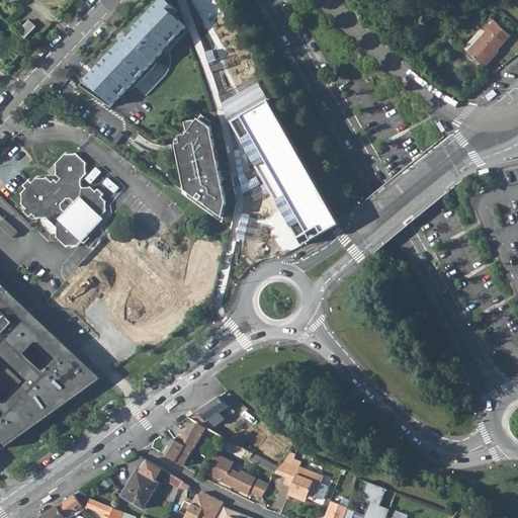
[(127,34),(80,86),(111,107),(187,25),(178,0),(159,0),(134,28),(134,29),(135,27),(137,29),(130,37),(127,35),(127,34)]
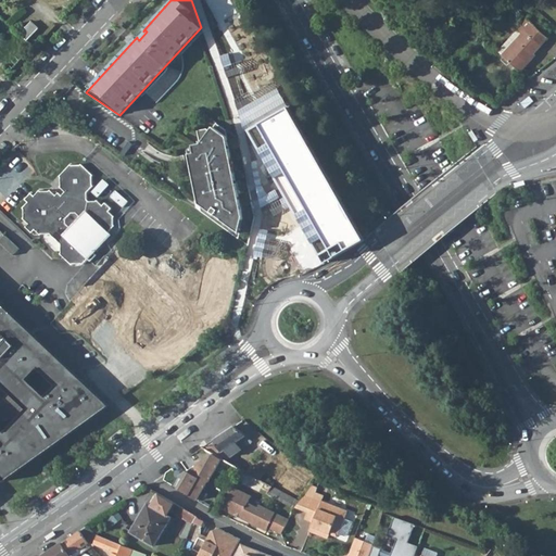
[(501,55),(520,73),(535,55),(533,53),(547,38),(527,19),(516,30),(520,35),(501,55)]
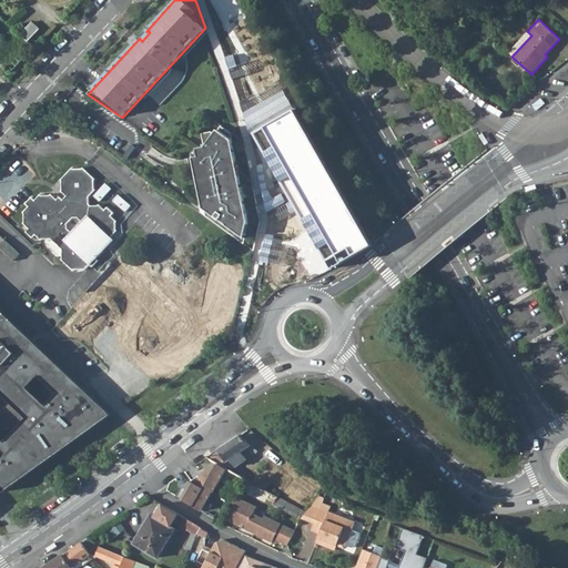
[(13,28),(27,41),(39,28),(30,20),(24,27),(20,21),(13,28)]
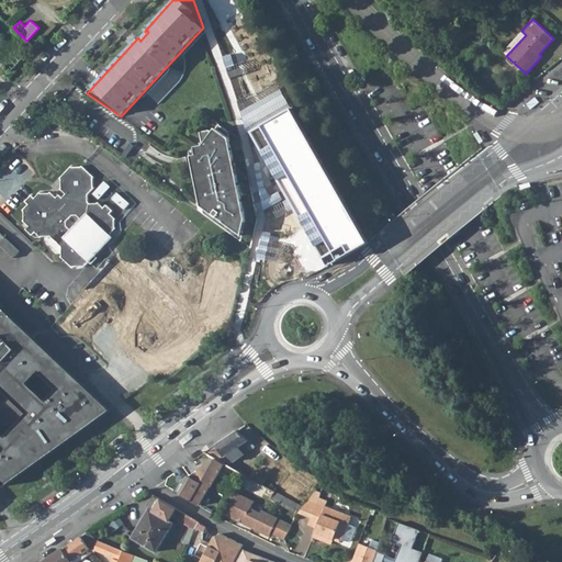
[(347,250),(398,215),(298,41),(250,72),(347,250)]
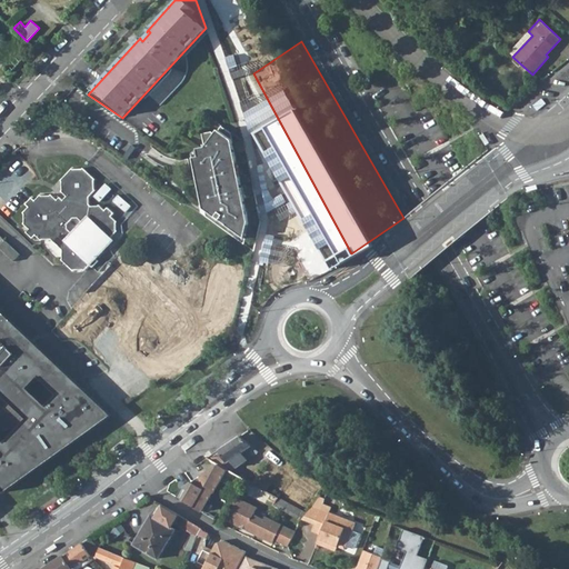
[(230,131),(221,126),(215,135),(210,132),(201,133),(205,148),(197,149),(198,150),(199,157),(193,158),(207,217),(216,223),(245,243),(246,237),(241,233),(251,221),(230,131)]
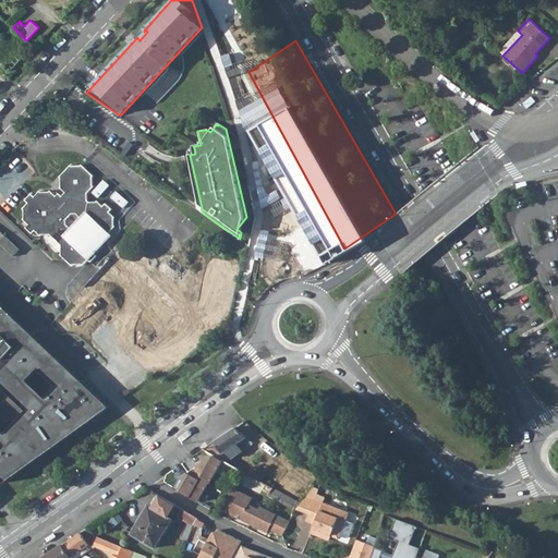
[(476,130),(473,133),(478,142),(482,140),(476,130)]
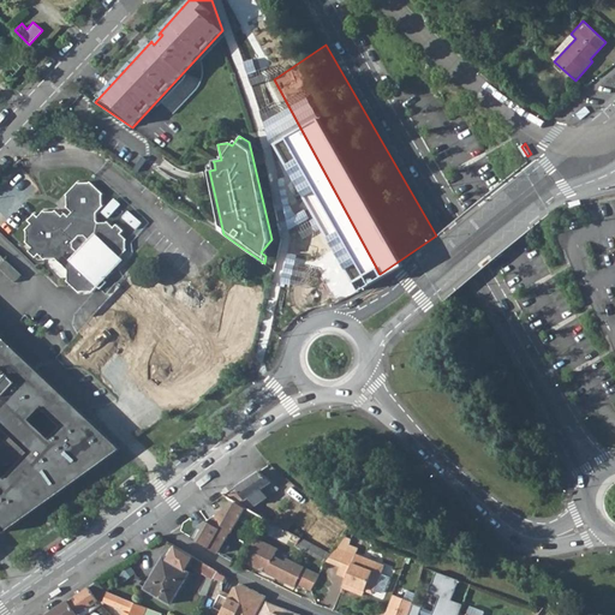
[(55,260),(67,270),(67,280),(66,281),(70,285),(81,294),(82,292),(90,292),(91,293),(97,286),(100,288),(106,282),(103,280),(115,267),(117,263),(113,261),(118,256),(119,257),(126,250),(125,249),(125,242),(126,240),(119,234),(123,231),(115,226),(113,228),(106,222),(106,224),(97,224),(95,221),(96,213),(103,206),(101,204),(100,195),(102,193),(89,183),(88,184),(78,184),(77,181),(65,196),(66,197),(67,206),(65,207),(72,213),(69,218),(64,213),(61,216),(54,210),(53,212),(43,212),(43,210),(36,218),(34,215),(28,221),(30,224),(24,230),(27,231),(27,242),(25,243),(31,248),(29,251),(36,257),(39,254),(45,261),(46,260),(55,260)]
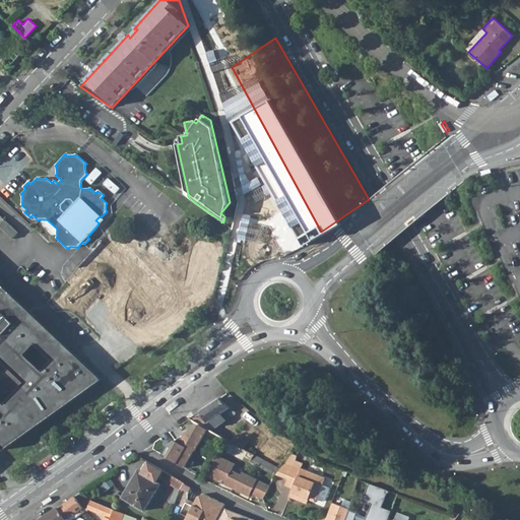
[(224,216),(230,202),(220,213),(224,216)]
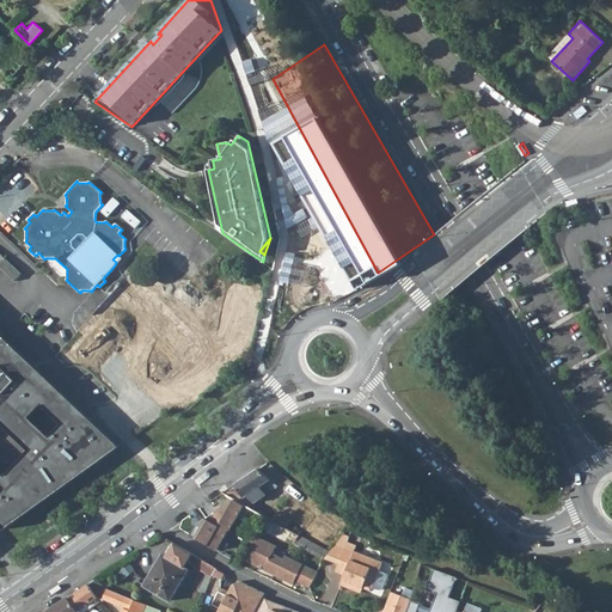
[(0,265),(7,273),(13,265),(0,252),(0,265)]
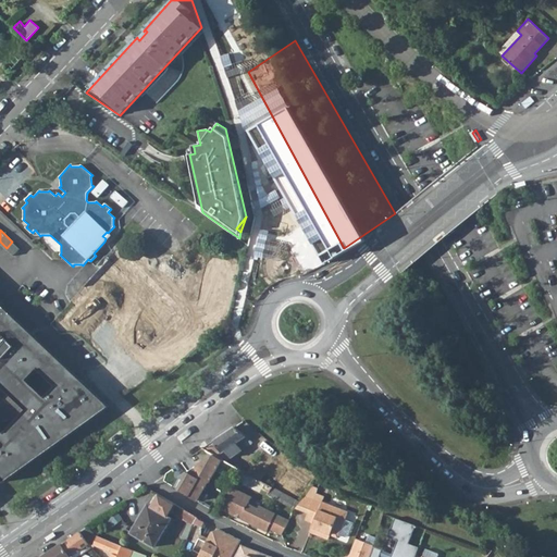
[(0,478),(4,482),(109,407),(0,302),(0,478)]
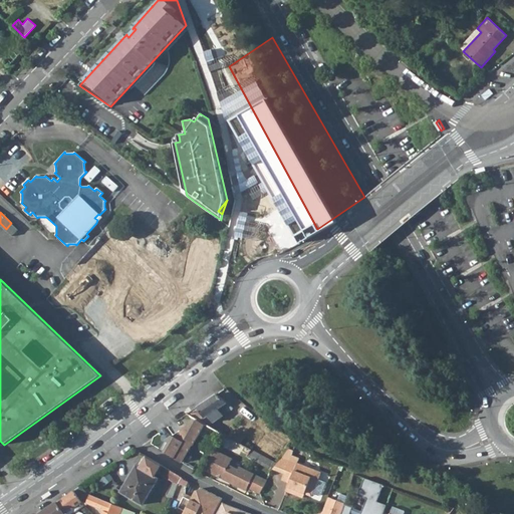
[(206,424),(209,426),(234,409),(217,394),(188,413),(191,415),(198,419),(206,424)]
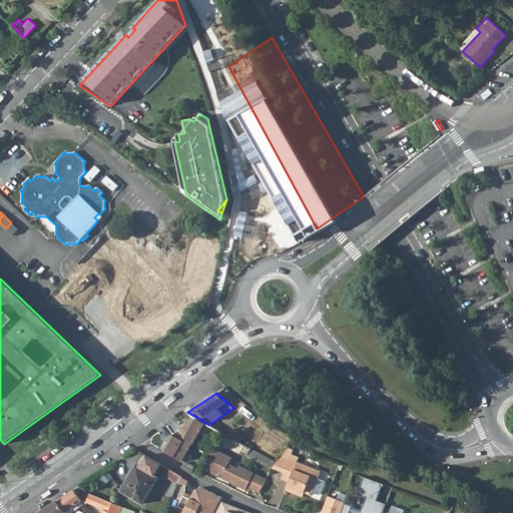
[(205,423),(197,418),(173,434),(166,439),(160,449),(181,462),(191,444),(192,445),(205,423)]
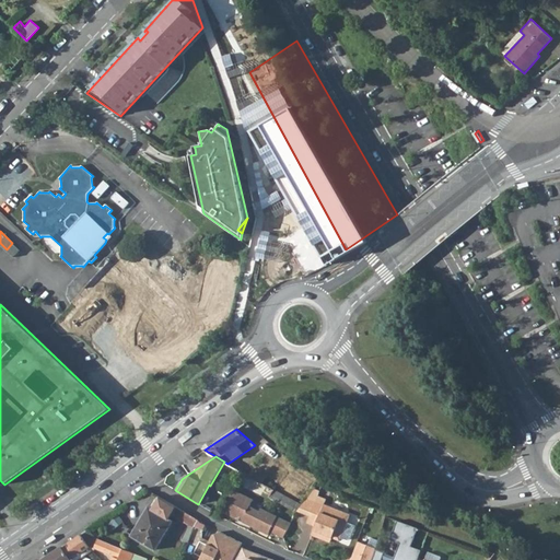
[(314,489),(307,498),(301,506),(298,510),(310,515),(317,518),(315,525),(312,534),(330,541),(331,537),(339,540),(340,537),(347,539),(349,538),(353,527),(352,524),(346,522),(349,515),(324,504),(325,500),(317,497),(319,491),(314,489)]
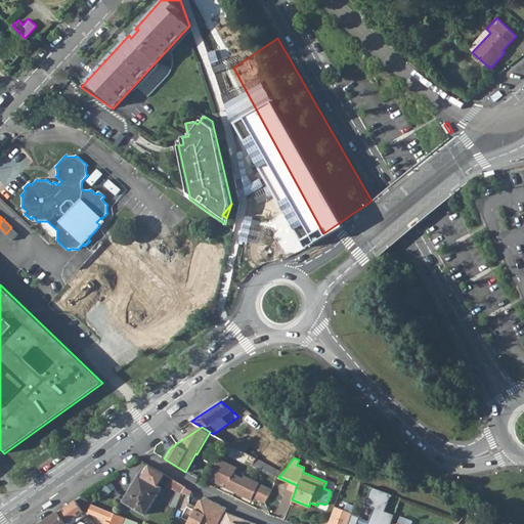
[(237,468),(219,459),(208,479),(251,500),(259,483),(245,476),(243,478),(233,474),(237,468)]
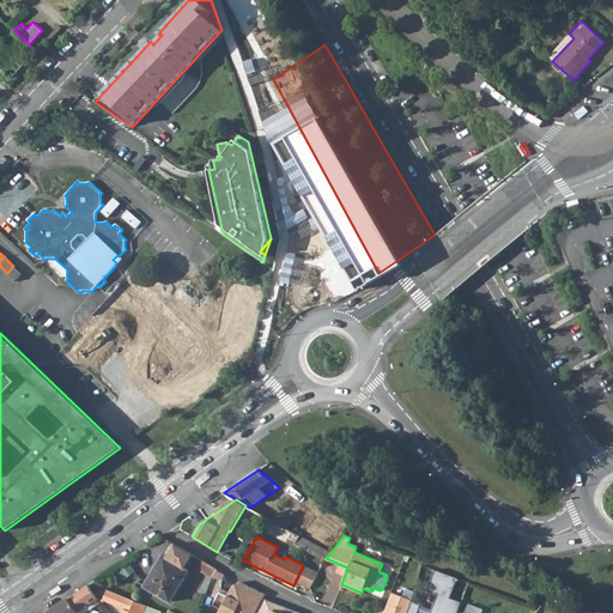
[(329,554),(301,536),(295,545),(323,562),(326,558),(329,554)]
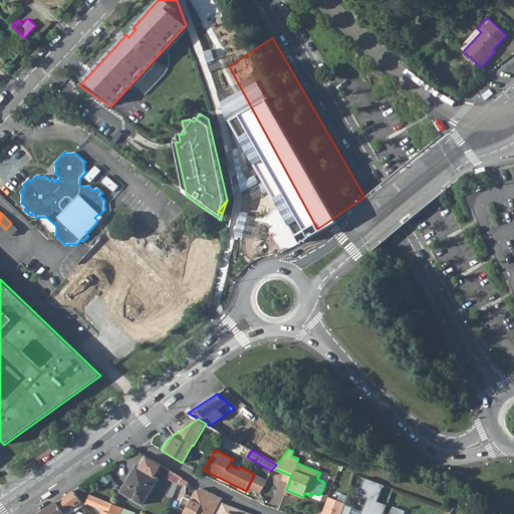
[(121,492),(143,505),(159,478),(137,465),(121,492)]
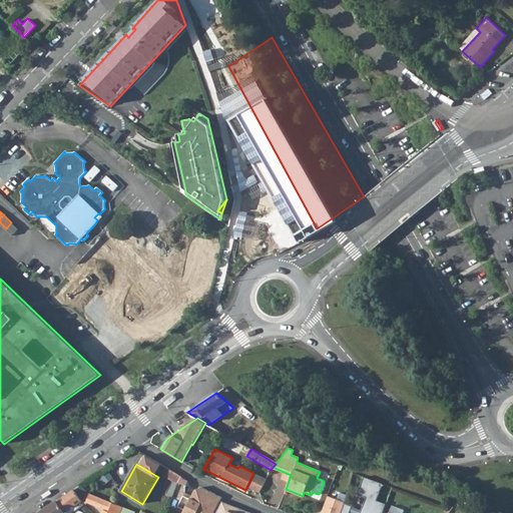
[(161,464),(156,472),(176,484),(181,476),(180,476),(161,464)]
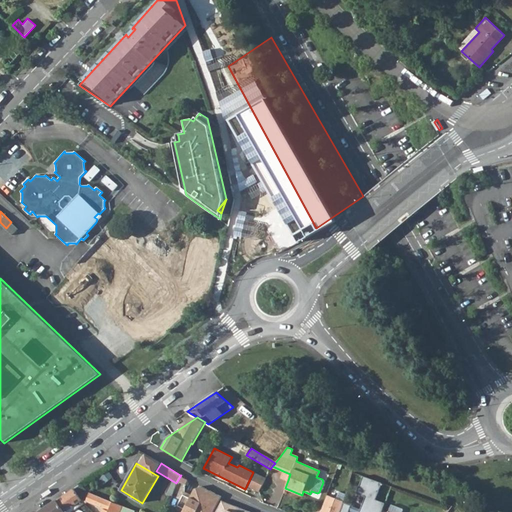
[(290,474),(283,471),(280,477),(288,480),(290,474)]
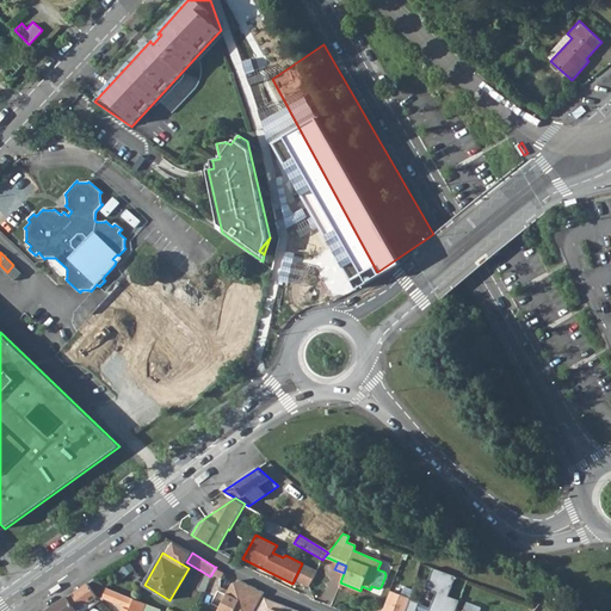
[(218,571),(216,567),(211,574),(221,579),(223,573),(218,571)]
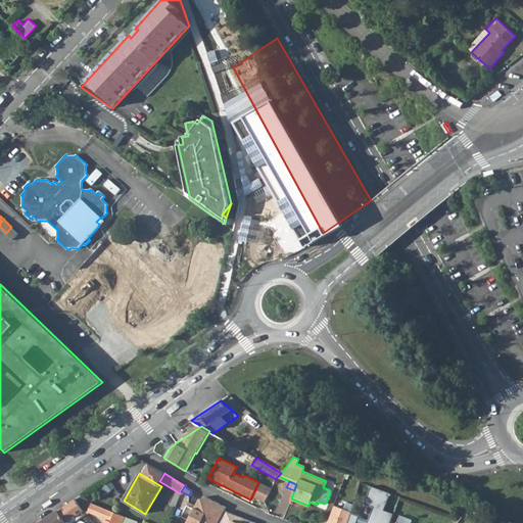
[(390,493),(371,486),(364,504),(373,507),(367,522),(389,522),(393,514),(384,510),(390,493)]
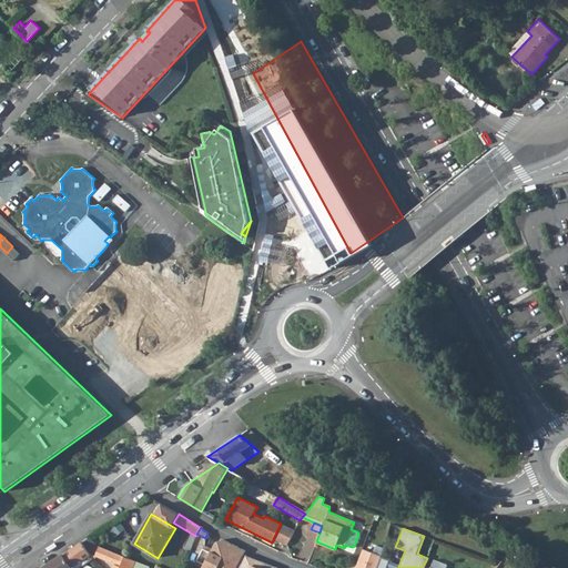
[(119,567),(149,567),(150,567),(99,547),(89,537),(81,543),(90,555),(120,567),(119,567)]
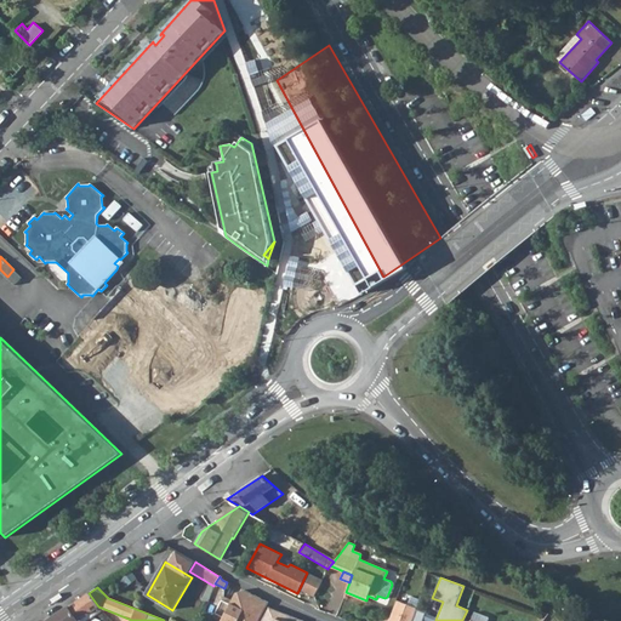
[(218,620),(257,620),(267,603),(243,591),(234,593),(231,602),(222,597),(212,617),(218,620)]
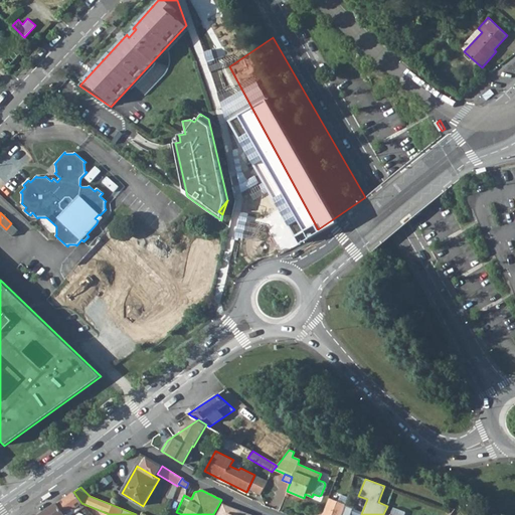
[(45,500),(53,494),(51,491),(43,497),(45,500)]
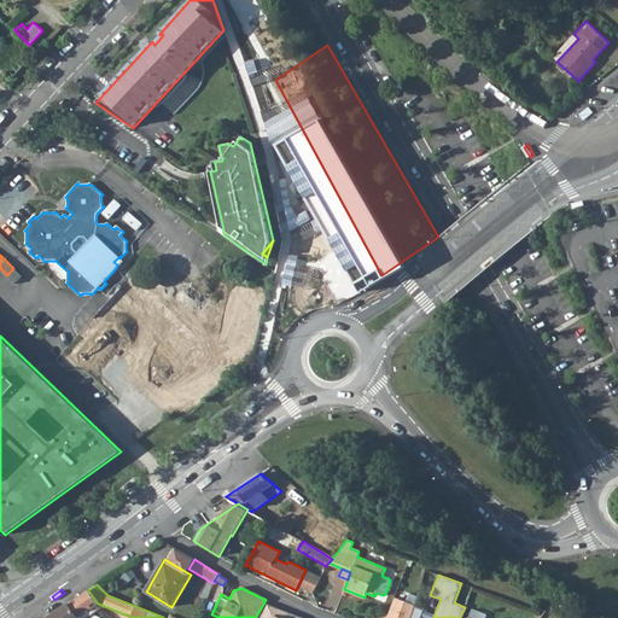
[(401,589),(398,596),(417,602),(419,596),(401,589)]
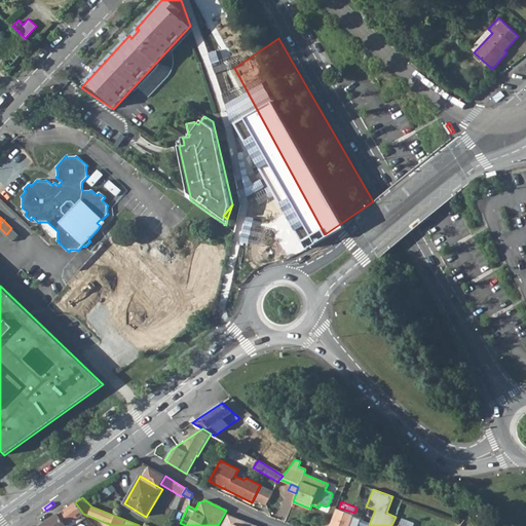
[(75,502),(58,514),(66,525),(72,525),(86,516),(83,514),(75,502)]
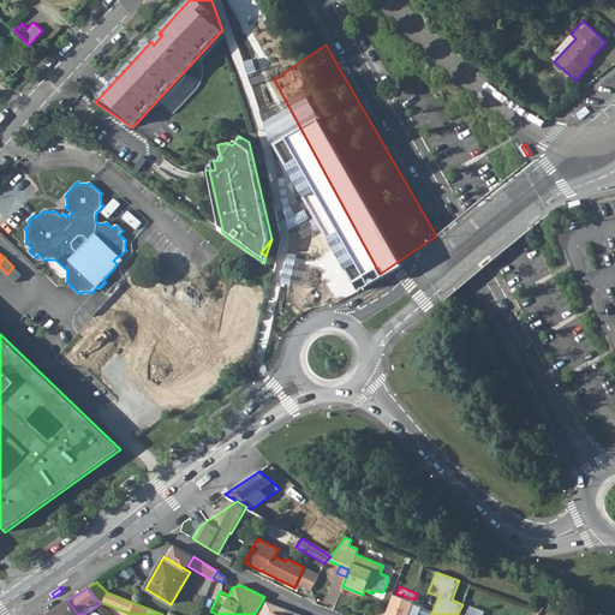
[(407,614),(412,602),(394,596),(386,614),(407,614)]
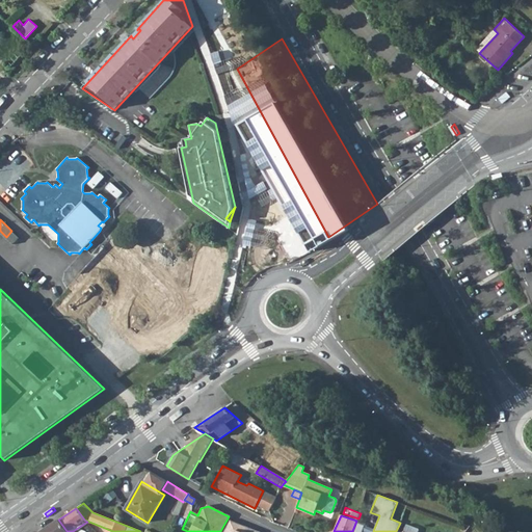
[(67,531),(58,520),(40,531),(67,531)]
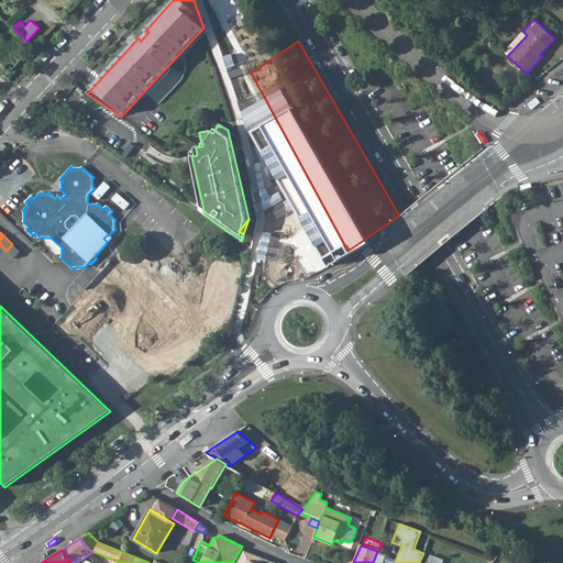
[(274,562),(275,562),(243,550),(236,562),(274,562)]
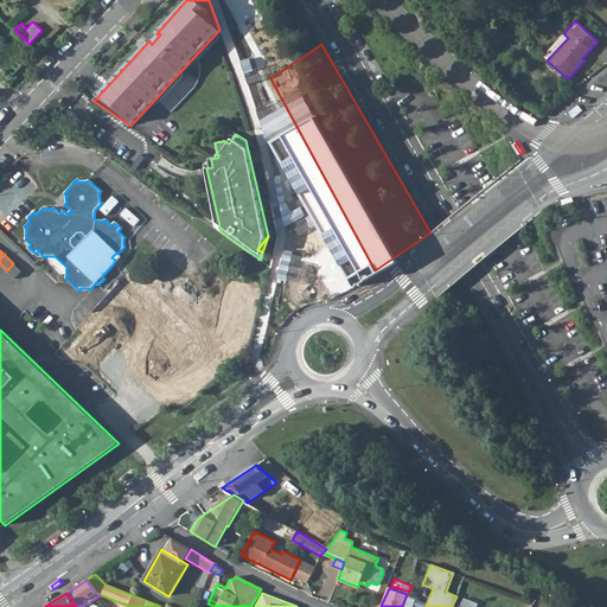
[(413,606),(416,598),(408,595),(403,606),(413,606)]
